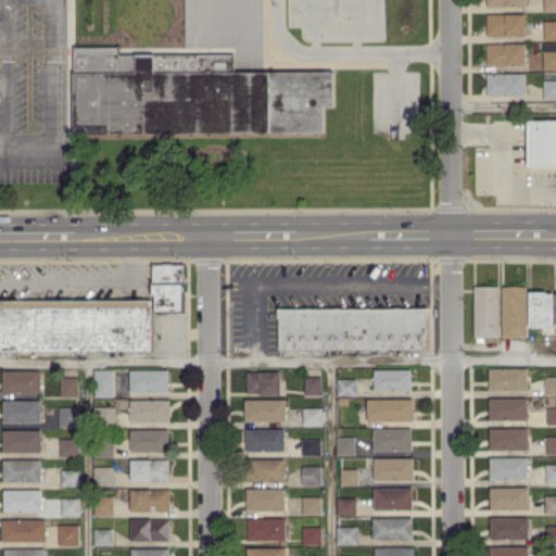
[(487,13),(487,36),(526,35),(525,12),(487,13)]
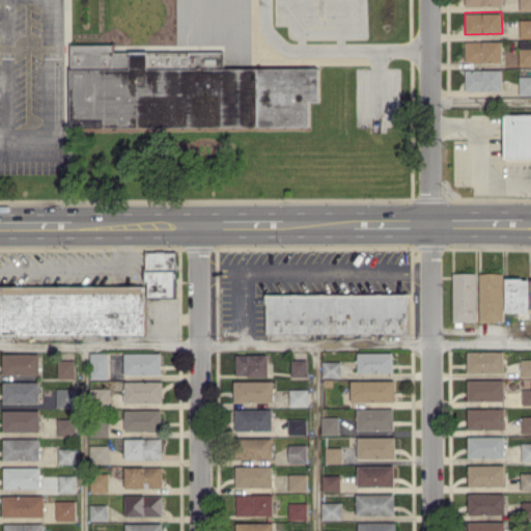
[(530,19),(519,19),(519,36),(530,36),(530,19)]
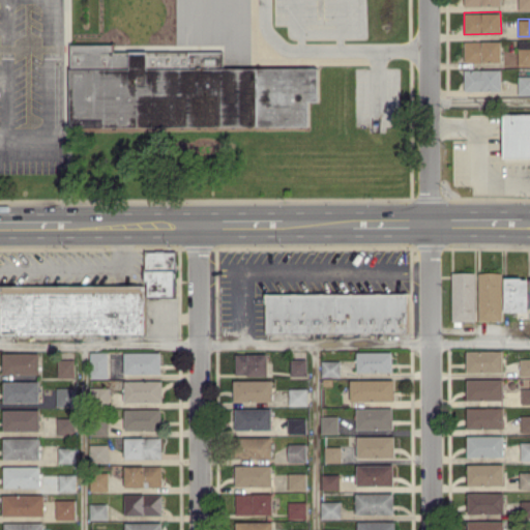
[(501,61),(501,39),(464,40),(464,61),(501,61)]
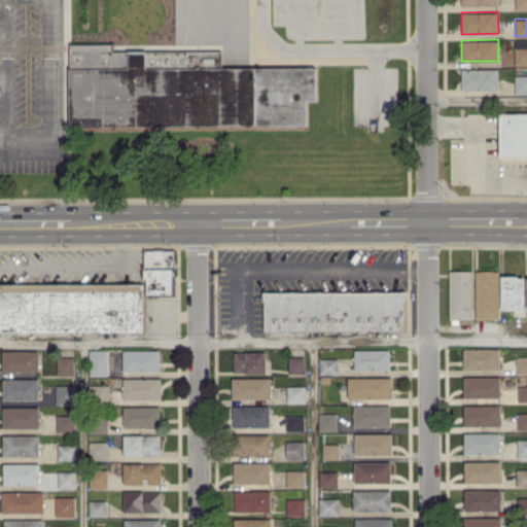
[(526,65),(526,49),(526,40),(515,40),(515,65),(526,65)]
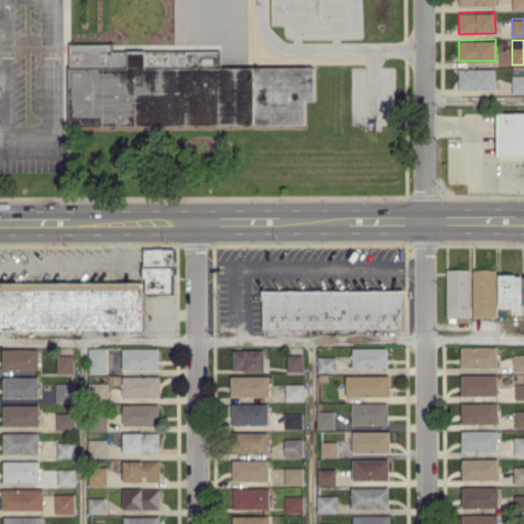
[(305,124),(305,99),(315,99),(315,67),(220,67),(220,50),(113,50),(113,42),(69,43),(70,126),(305,124)]
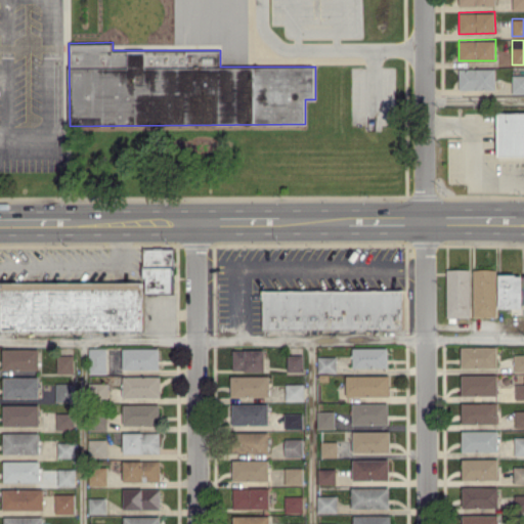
[(494,68),(459,69),(459,89),(495,88),(494,68)]
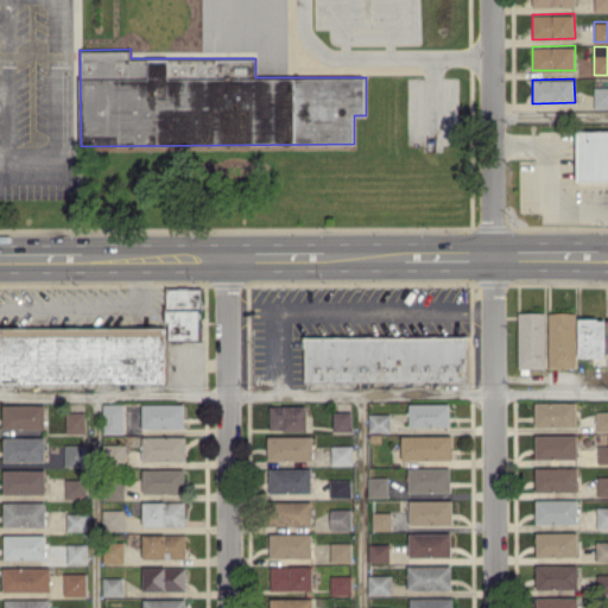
[(594,107),(607,107),(607,86),(594,86),(594,107)]
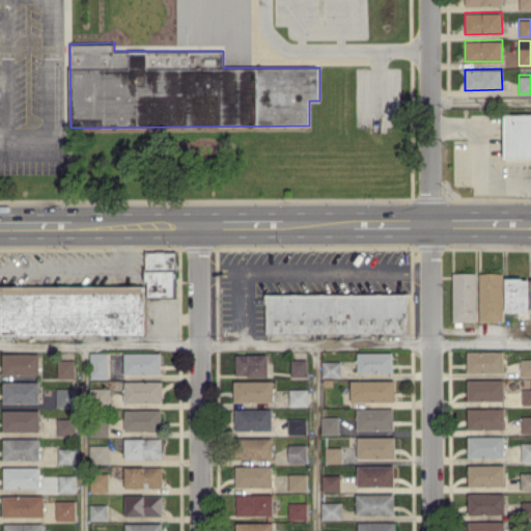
[(530,113),(504,113),(504,158),(530,157),(530,113)]
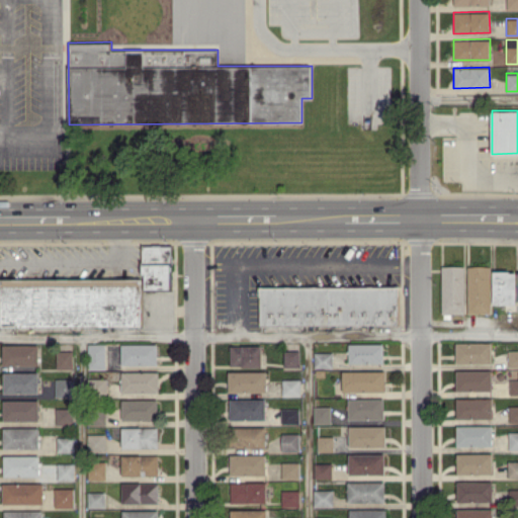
[(143,245),(143,289),(171,289),(171,244),(143,245)]
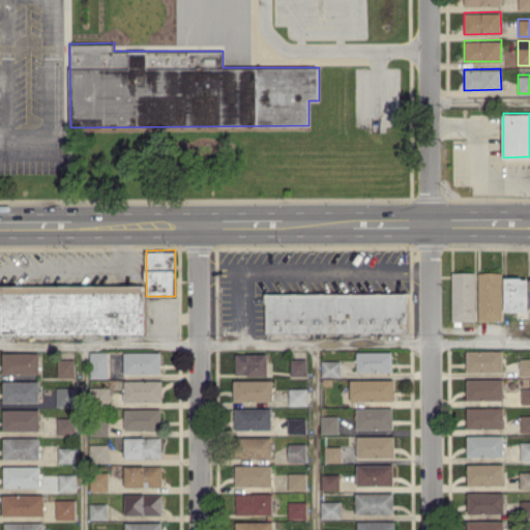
[(451,271),(451,320),(475,320),(476,271),(451,271)]
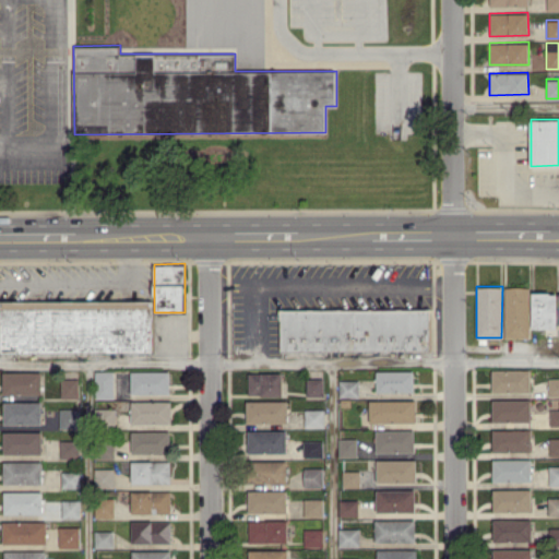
[(528,286),(504,286),(504,337),(530,337),(528,286)]
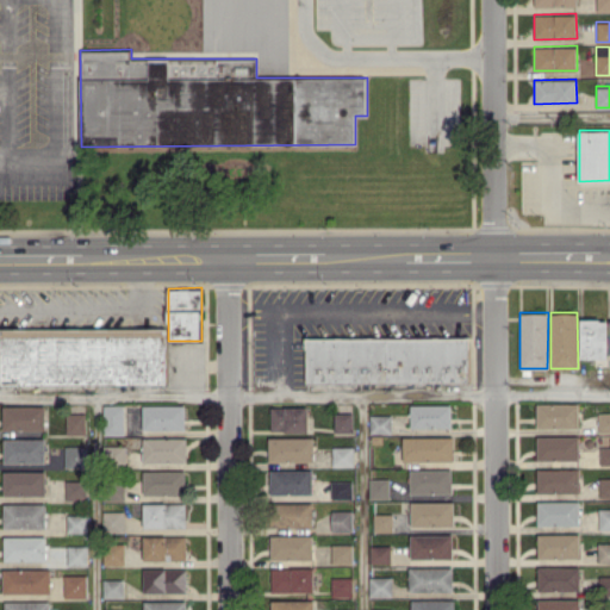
[(608,319),(580,319),(580,359),(608,358),(608,319)]
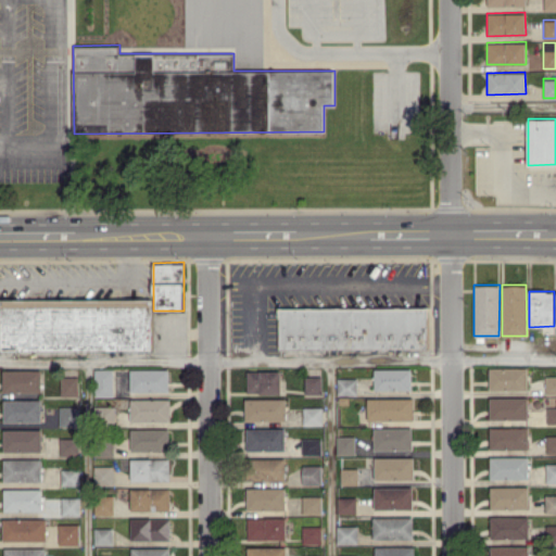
[(151,299),(0,300),(0,306),(0,350),(152,349),(151,299)]
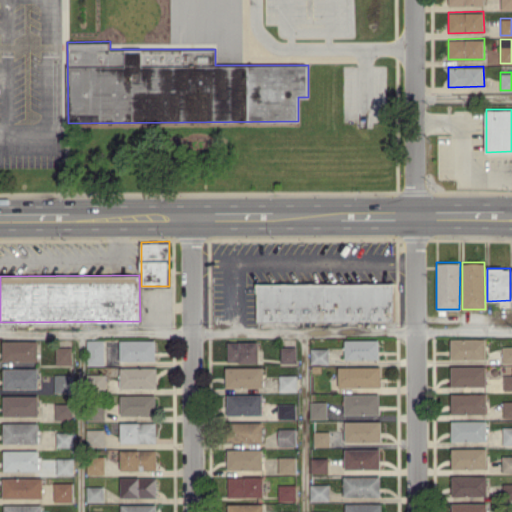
[(393,283),(257,282),(257,320),(393,321),(393,283)]
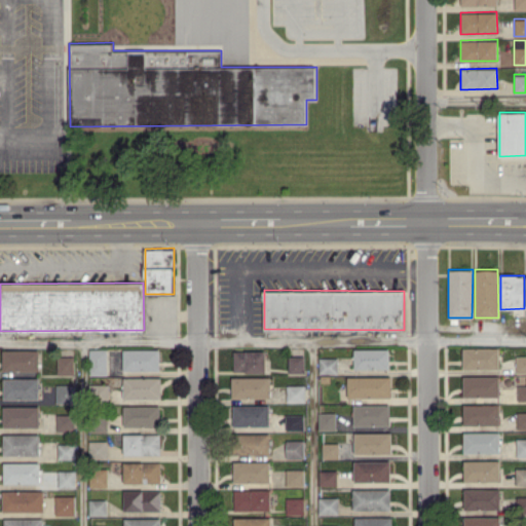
[(498,346),(463,347),(463,369),(499,368),(498,346)]
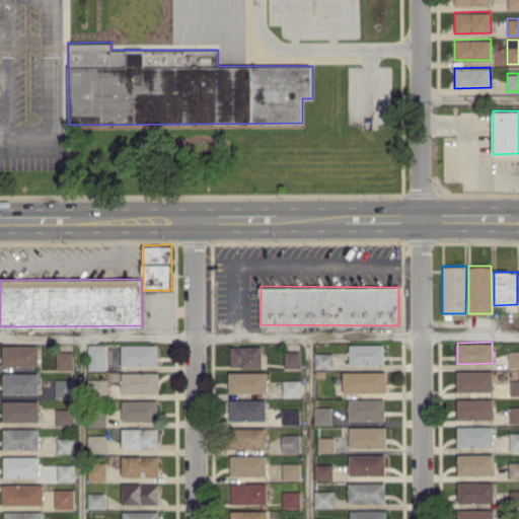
[(38,344),(2,346),(3,366),(39,365),(38,344)]
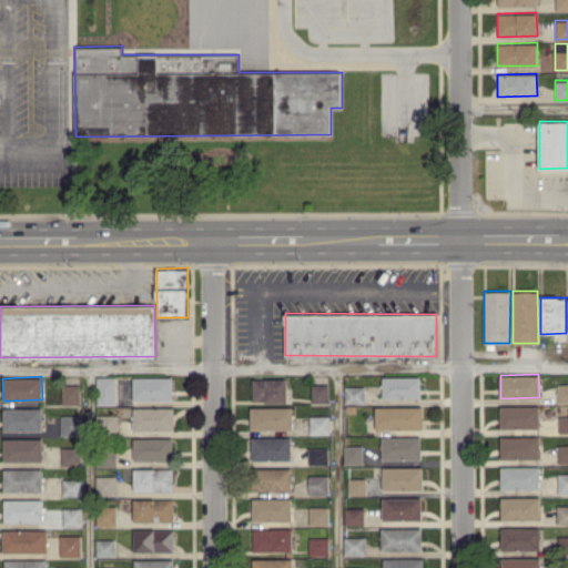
[(115,376),(97,376),(97,405),(117,404),(115,376)]
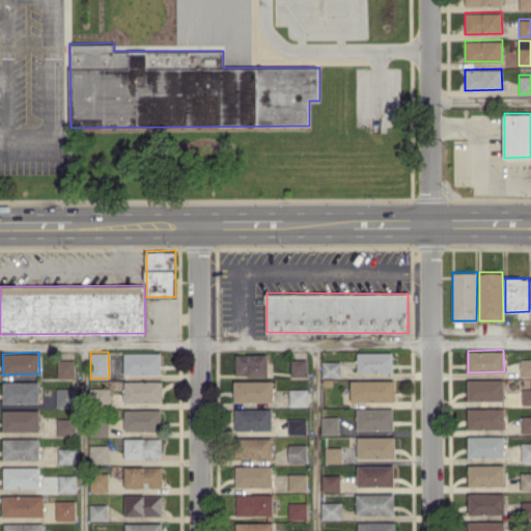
[(161,353),(124,352),(124,373),(161,373),(161,353)]
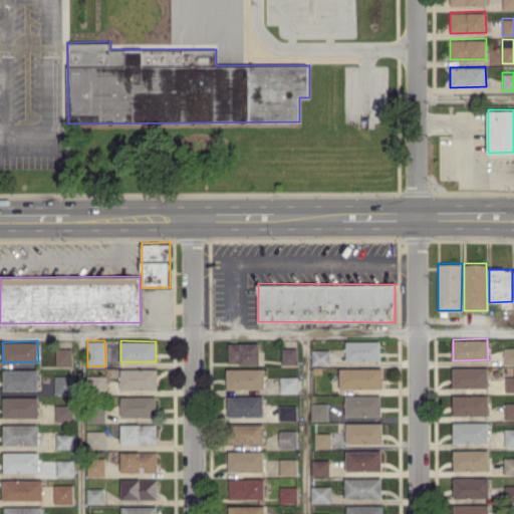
[(380,340),(345,340),(345,360),(380,360),(380,340)]
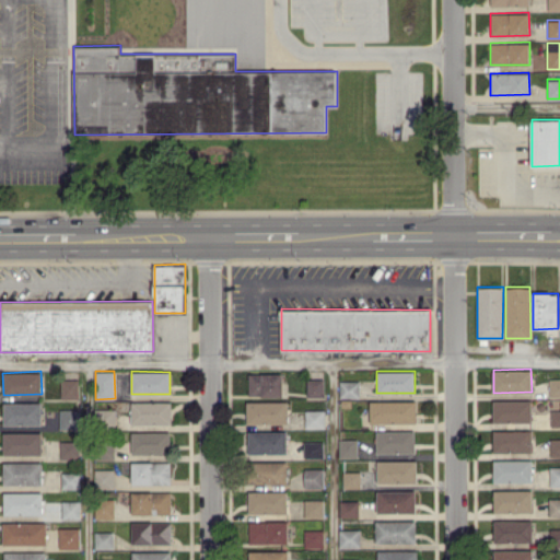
[(282,373),(248,373),(248,395),(282,396),(282,373)]
